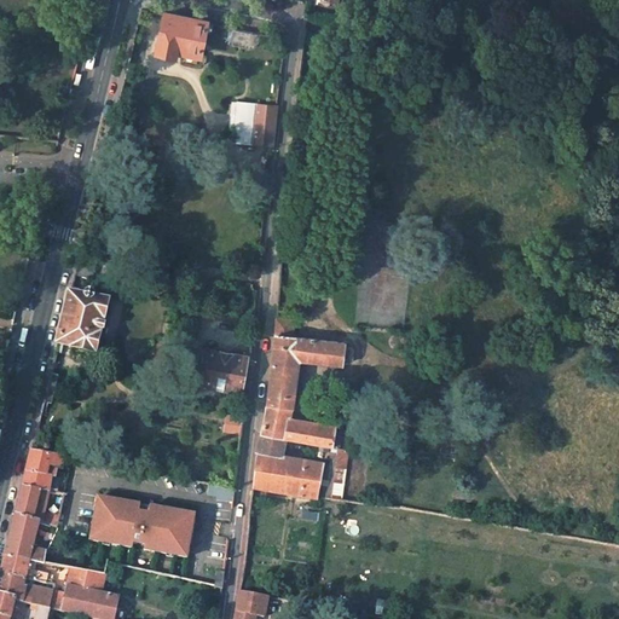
[(166,15),(158,52),(174,56),(175,51),(200,56),(207,23),(187,18),(166,15)]
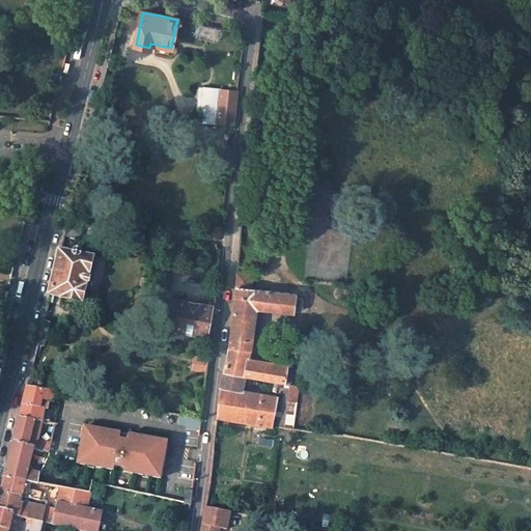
[(117,26),(126,28),(128,21),(119,19),(117,26)]
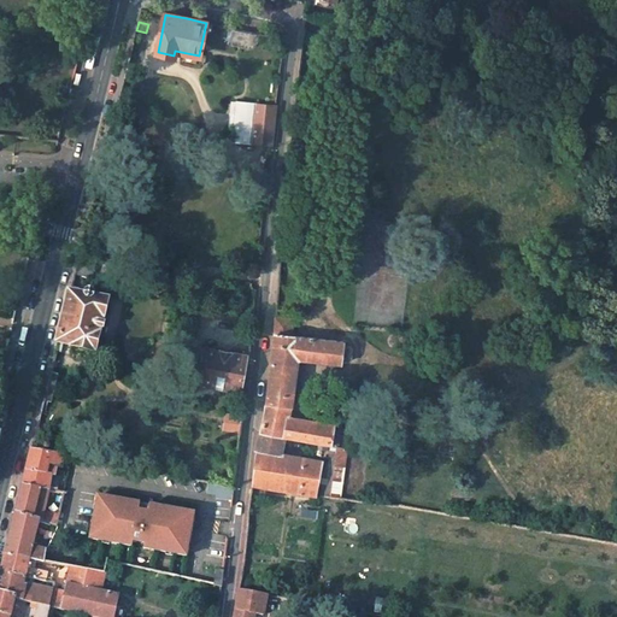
[(174,56),(174,58),(198,63),(199,56),(175,51),(174,56)]
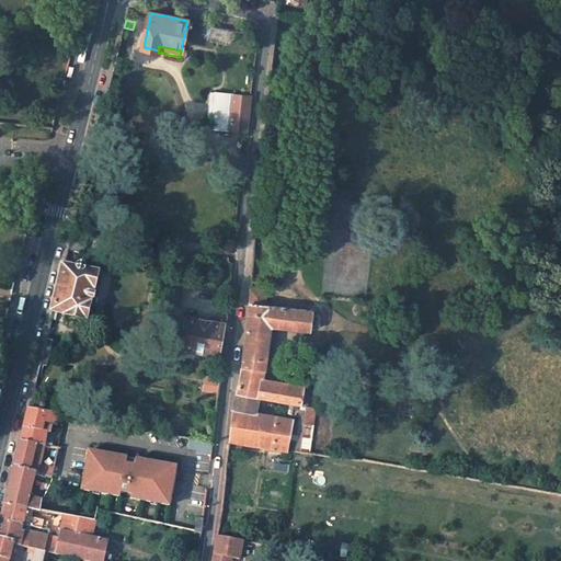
[(255,66),(248,65),(245,81),(254,83),(255,66)]
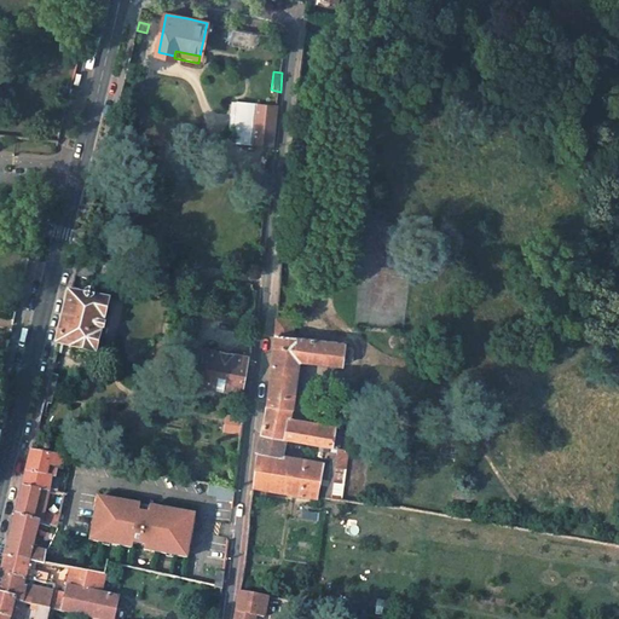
[(273,145),(278,104),(275,103),(275,106),(239,103),(235,140),(273,145)]
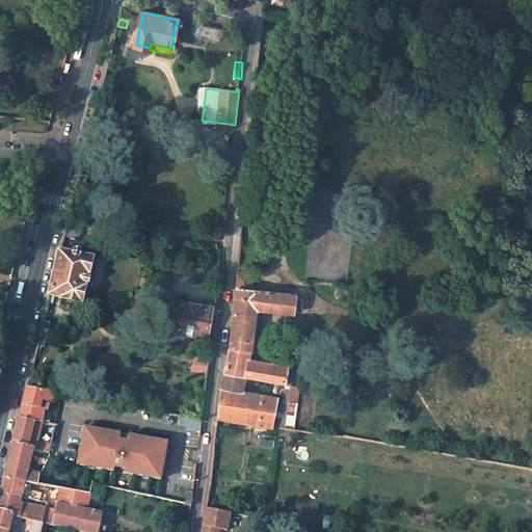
[(49,301),(53,302),(55,294),(81,301),(91,259),(80,255),(80,253),(79,250),(62,246),(56,272),(49,301)]
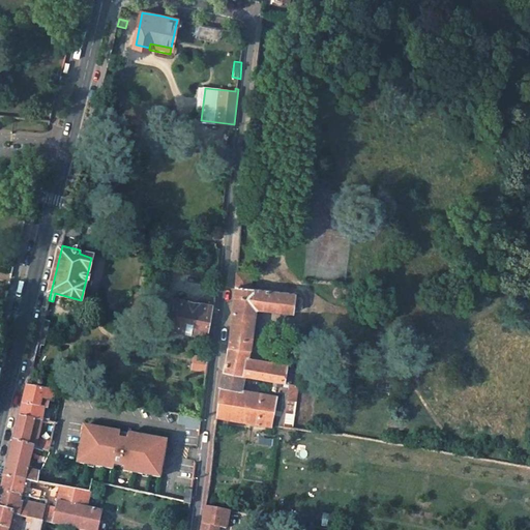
[(251,349),(256,307),(292,312),(293,310),(299,311),(302,308),(303,299),(301,297),(294,296),(295,293),(251,288),(252,274),(237,273),(229,339),(227,355),(224,372),(243,376),(286,383),(290,384),(293,365),(247,357),(248,348),(251,349)]
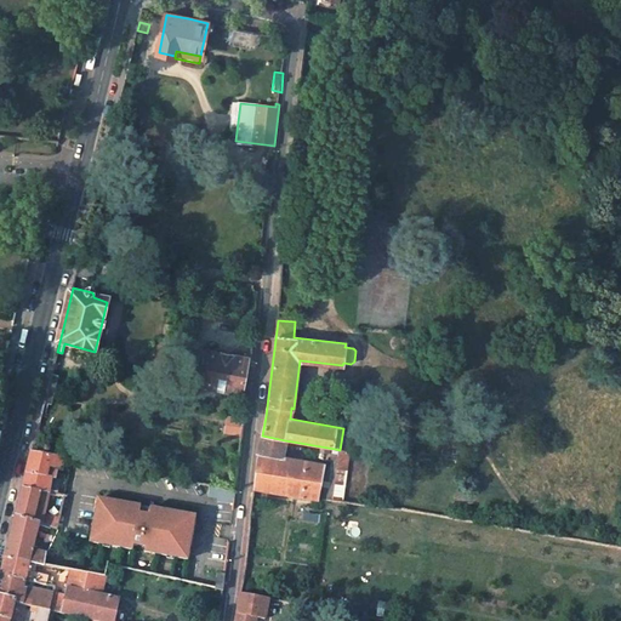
[(251,369),(245,366),(246,358),(209,352),(204,385),(248,393),(250,374),(251,369)]
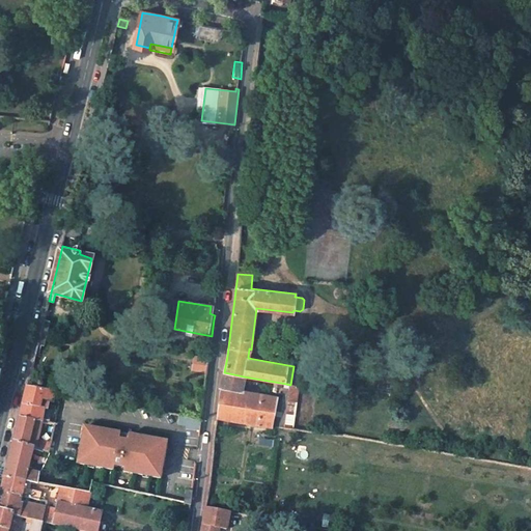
[(40,332),(48,334),(51,324),(44,322),(40,332)]
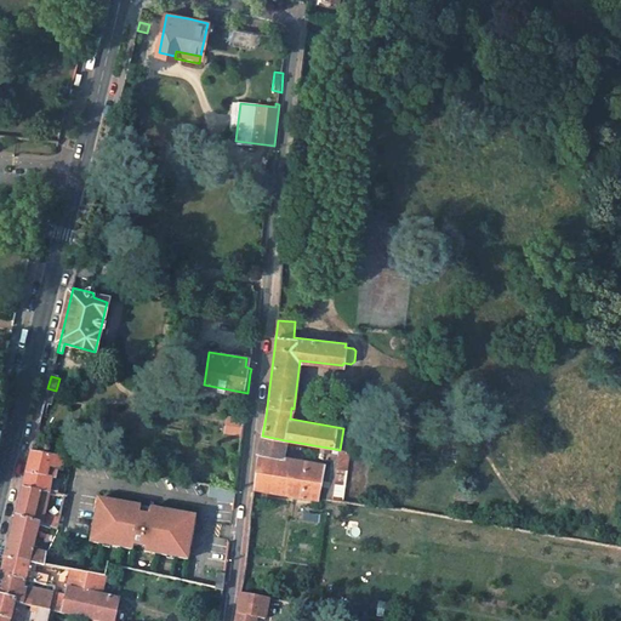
[(52,406),(56,391),(47,388),(44,404),(52,406)]
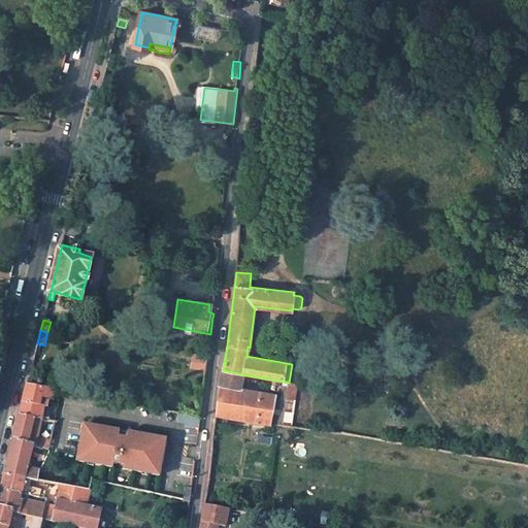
[(208,356),(195,355),(192,367),(206,370),(208,356)]
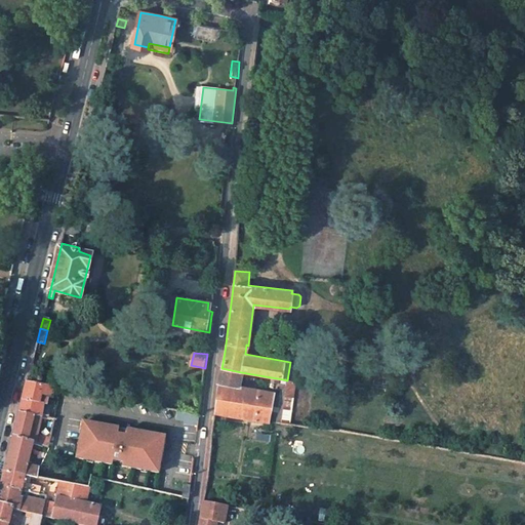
[(238,386),(241,372),(221,368),(220,374),(218,382),(238,386)]
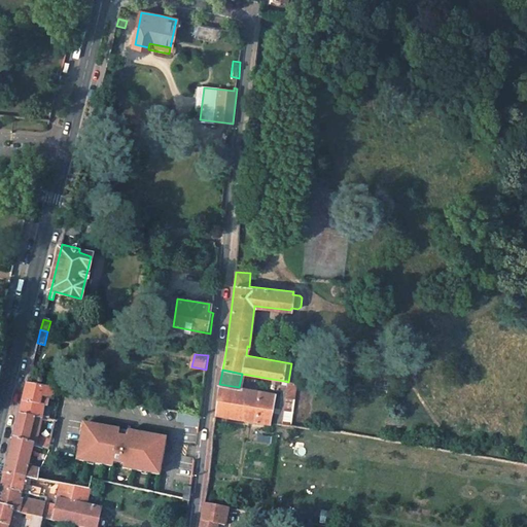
[(284,381),(278,424),(283,424),(288,382),(284,381)]
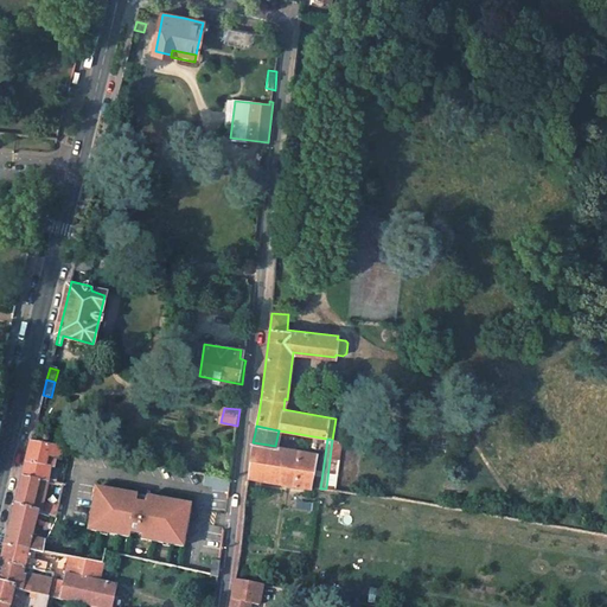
[(342,441),(332,440),(326,489),(334,490),(342,441)]
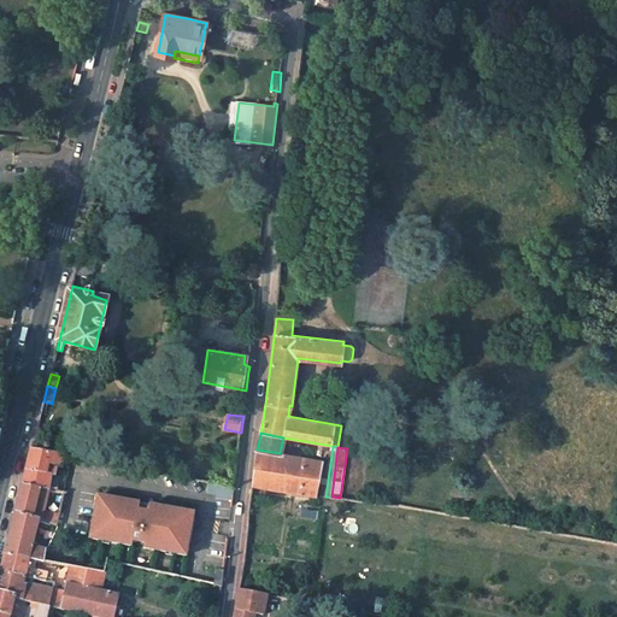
[(52,475),(56,475),(58,466),(62,466),(64,454),(33,448),(27,469),(23,485),(48,489),(52,475)]
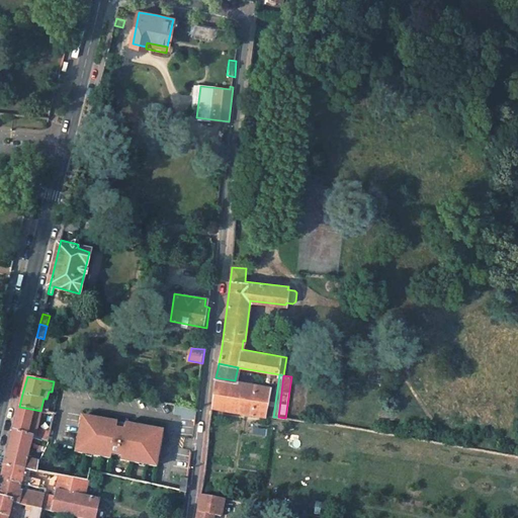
[(235,380),(216,377),(211,405),(235,410),(265,416),(271,386),(235,380)]
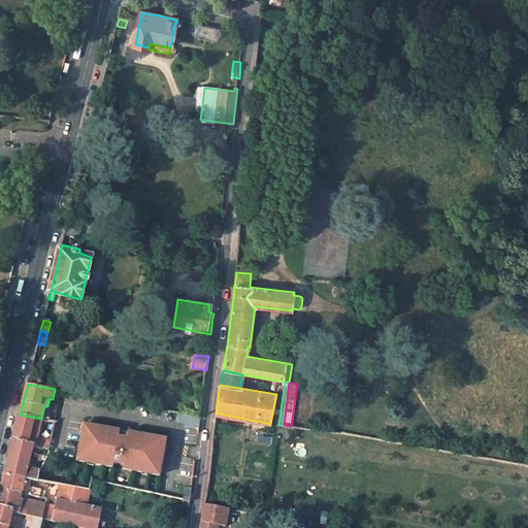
[(190,423),(192,415),(178,413),(176,421),(186,422),(190,423)]
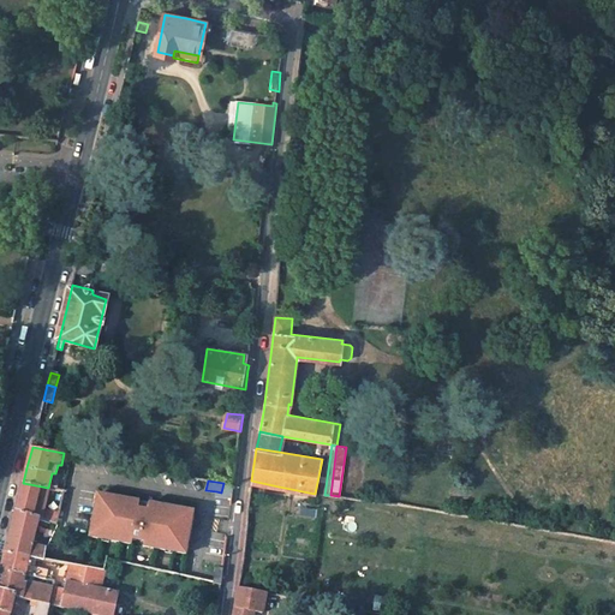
[(39,518),(41,519),(48,488),(23,483),(19,497),(16,511),(39,518)]
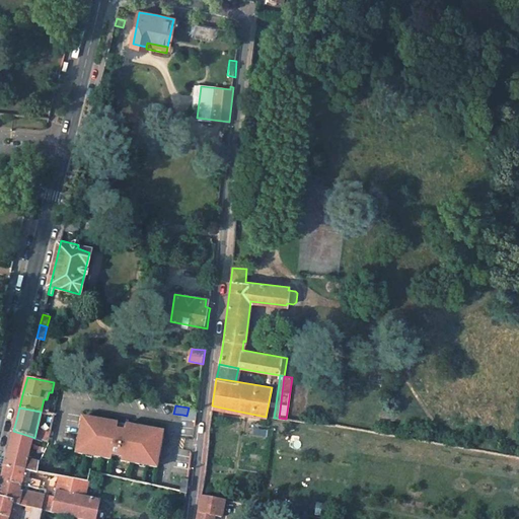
[(187,416),(182,415),(182,418),(196,421),(197,410),(189,408),(187,416)]
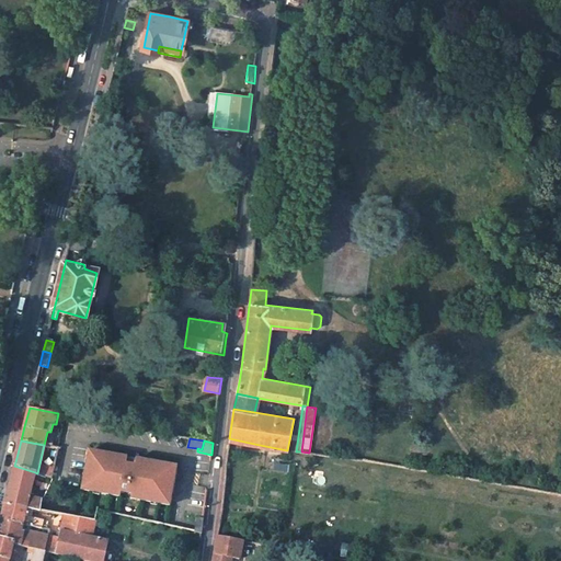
[(109,454),(89,449),(86,468),(88,469),(88,471),(86,471),(81,489),(93,491),(93,489),(100,491),(100,492),(119,496),(121,491),(132,493),(130,499),(150,502),(151,500),(158,501),(158,503),(169,505),(172,488),(170,487),(170,483),(173,484),(176,466),(157,462),(156,465),(149,464),(149,461),(116,455),(116,457),(109,456),(109,454)]
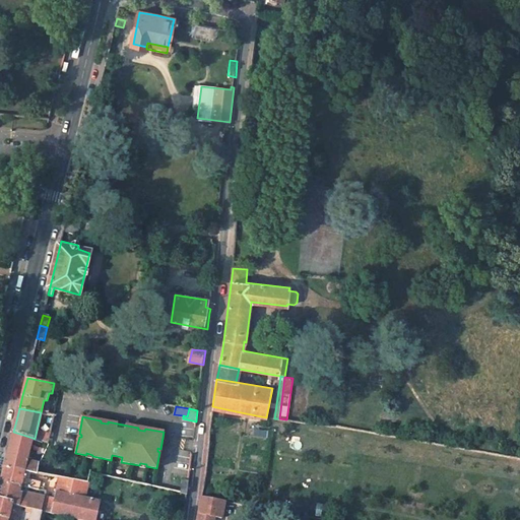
[(26,460),(33,438),(13,432),(9,448),(5,465),(25,470),(38,473),(40,464),(26,460)]
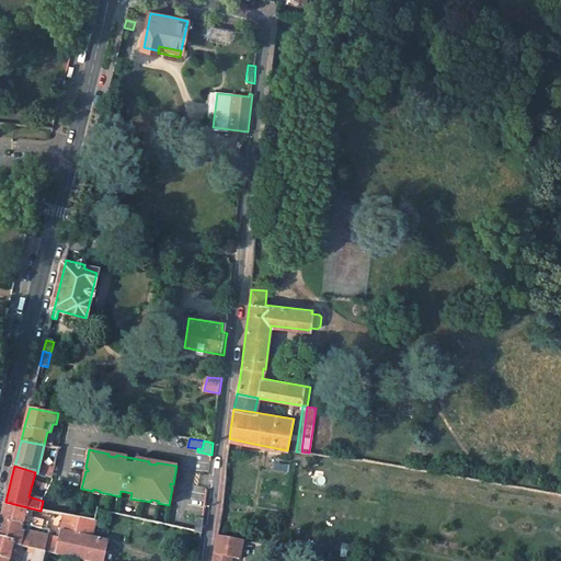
[(42,528),(43,521),(25,516),(27,507),(6,502),(3,511),(1,519),(23,524),(42,528)]
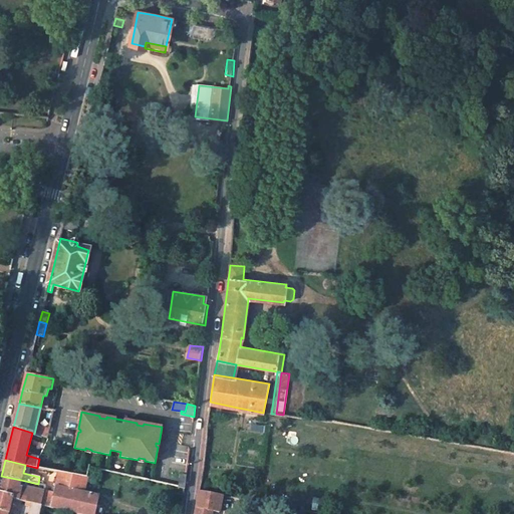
[(85,493),(87,477),(59,472),(56,486),(85,493)]
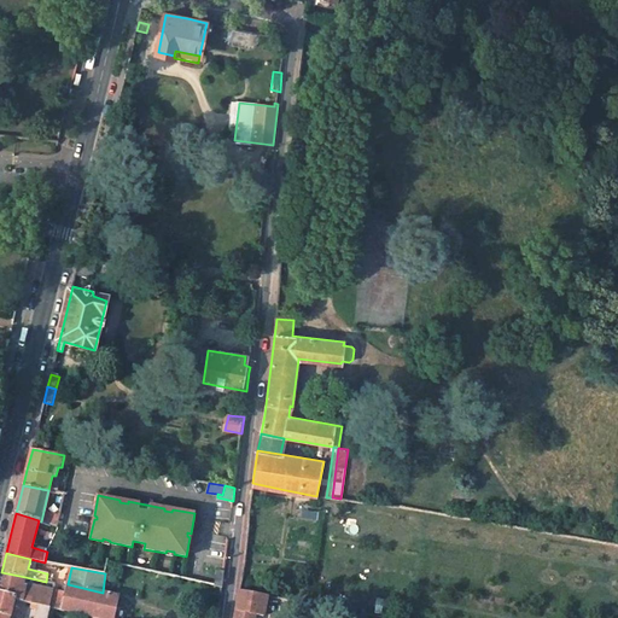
[(24,584),(25,577),(1,572),(0,577),(0,590),(16,595),(15,599),(18,600),(23,601),(39,605),(51,607),(53,592),(24,584)]
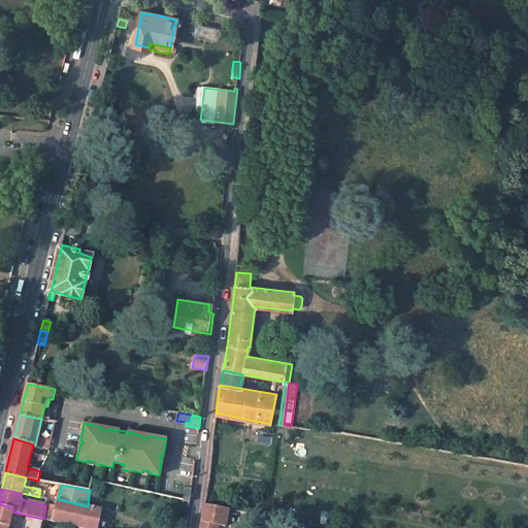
[(71,526),(81,527),(98,527),(103,509),(88,506),(58,499),(56,507),(53,521),(71,526)]
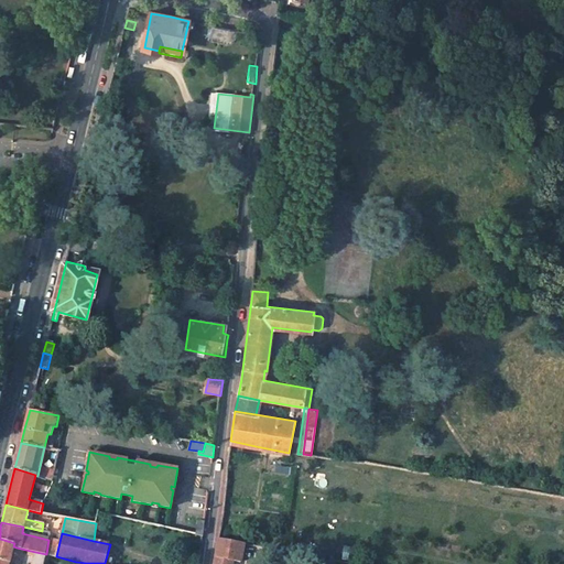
[(12,563),(17,548),(13,546),(14,543),(0,539),(0,560),(9,563),(12,563)]
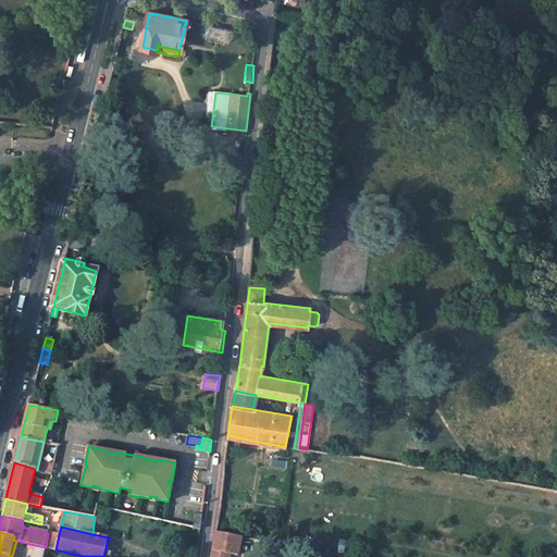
[(210,556),(229,556),(231,554),(238,555),(242,536),(215,532),(213,542),(210,556)]
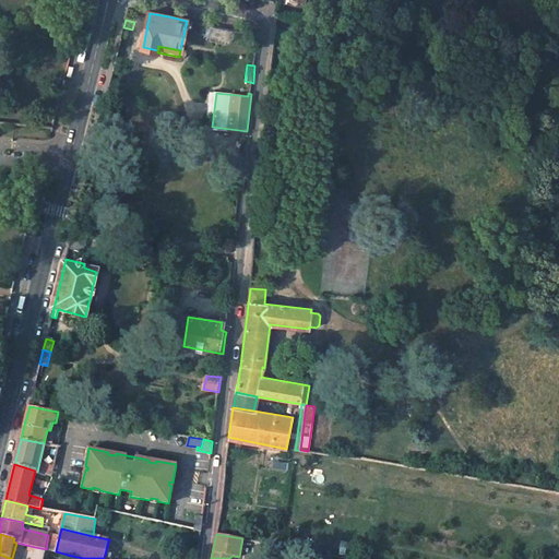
[(59,537),(48,535),(46,549),(56,551),(59,537)]
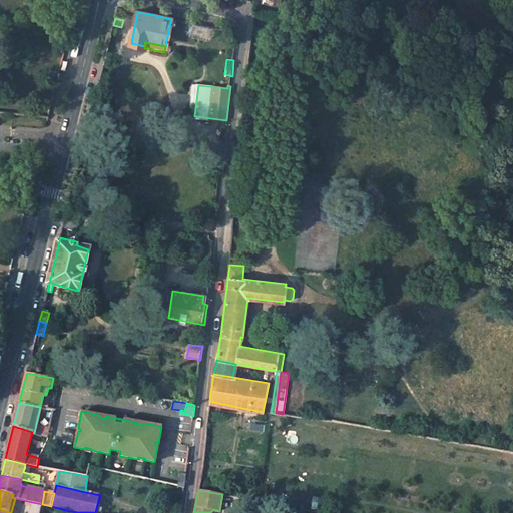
[(16,512),(19,499),(15,498),(11,512),(16,512)]
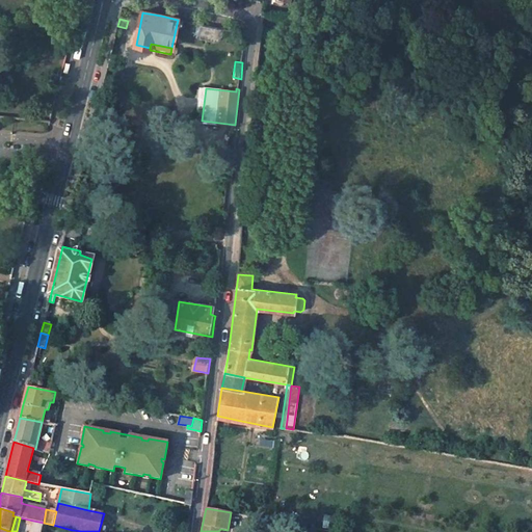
[(30,531),(41,531),(44,523),(33,521),(30,531)]
